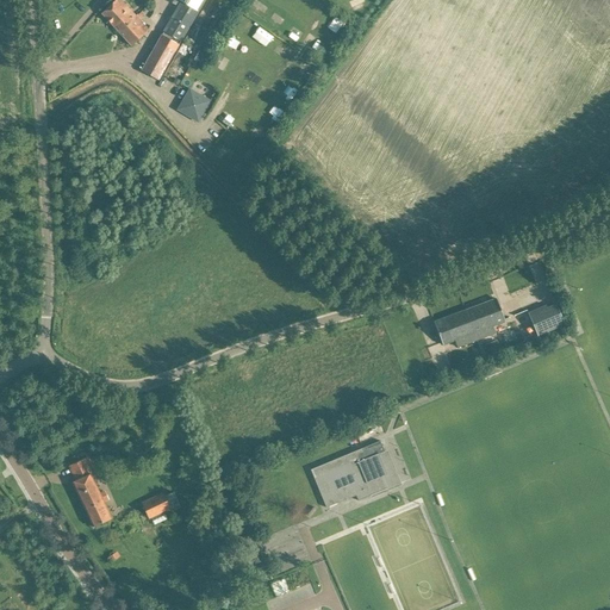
[(136,16),(134,13),(131,11),(124,2),(120,6),(116,0),(110,5),(101,13),(117,30),(131,45),(141,38),(149,30),(139,20),(141,19),(142,19),(145,17),(141,12),(138,14),(138,13),(136,16)]
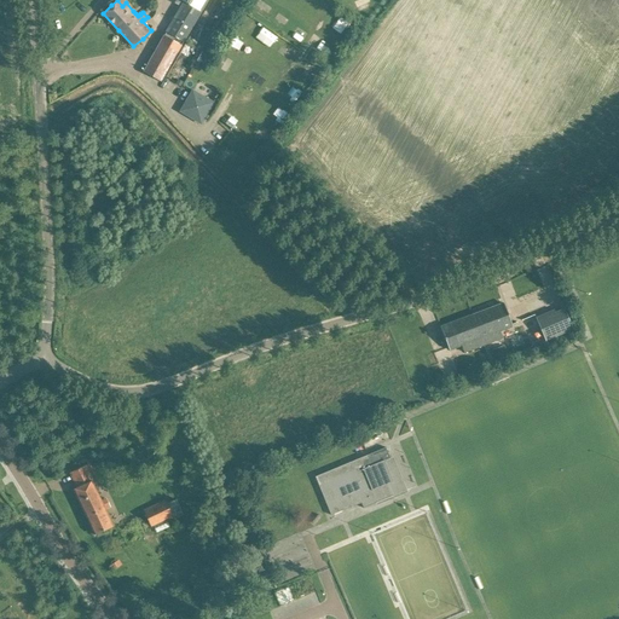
[(161,81),(186,36),(208,0),(179,0),(183,3),(143,71),(161,81)]
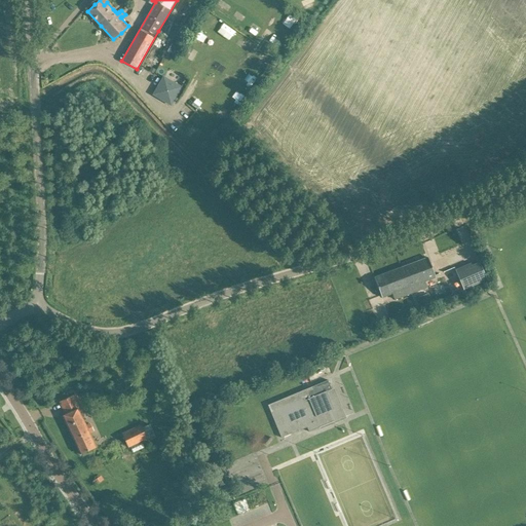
[(223,32),(231,38),(235,33),(228,26),(223,32)]
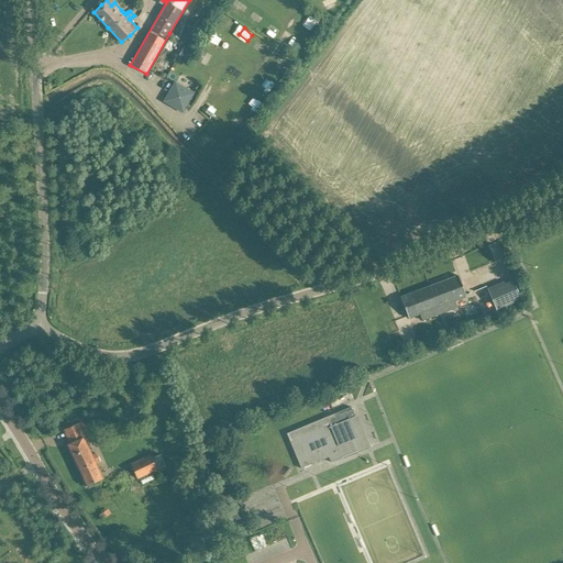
[(177,87),(169,100),(181,108),(189,95),(177,87)]
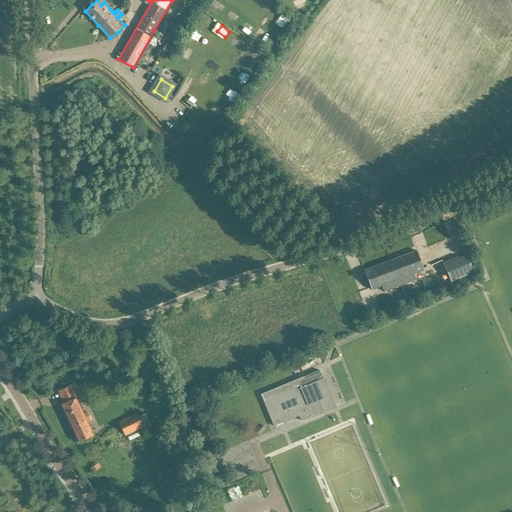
[(193,106),(197,98),(189,94),(185,102),(193,106)]
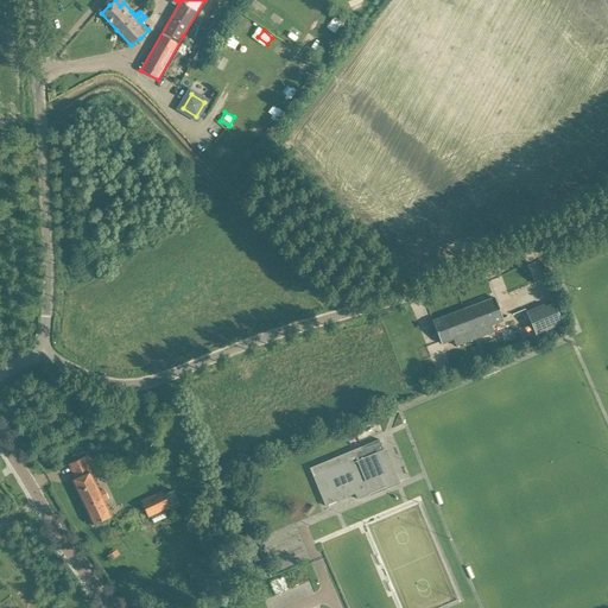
[(463,309),(475,339),(494,331),(492,324),(504,320),(495,298),(463,309)]
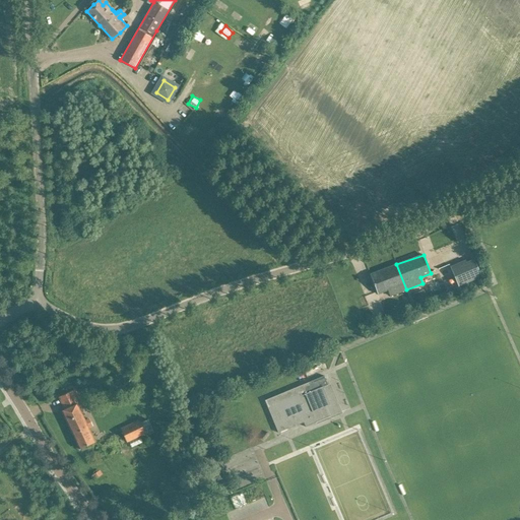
[(481,276),(473,257),(471,258),(472,260),(466,262),(465,260),(450,267),(458,286),(481,276)]
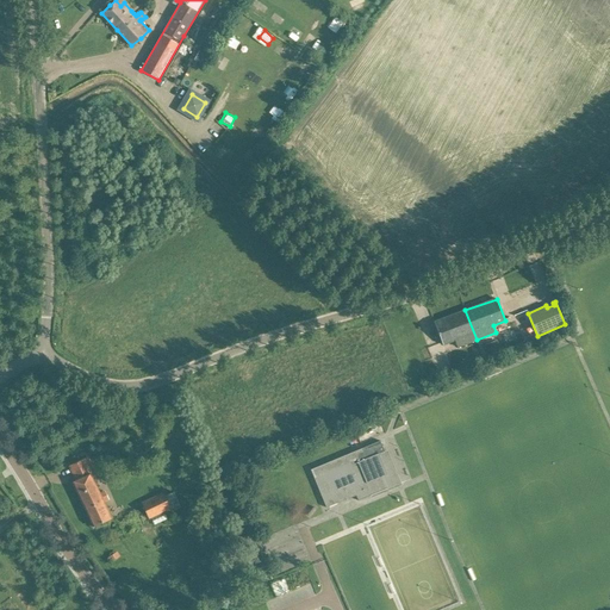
[(458,347),(477,340),(465,310),(434,322),(443,344),(455,340),(458,347)]
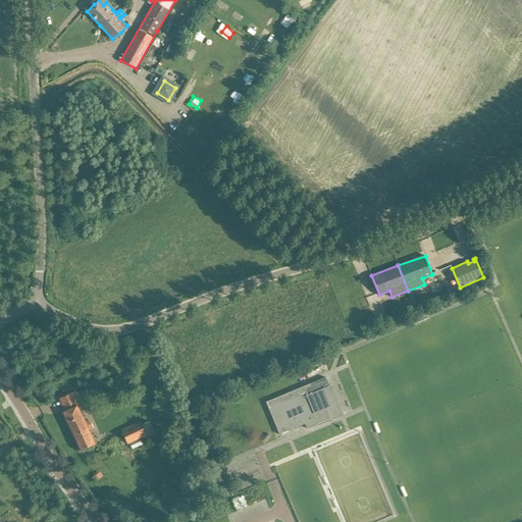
[(426,296),(416,300),(418,305),(428,302),(426,296)]
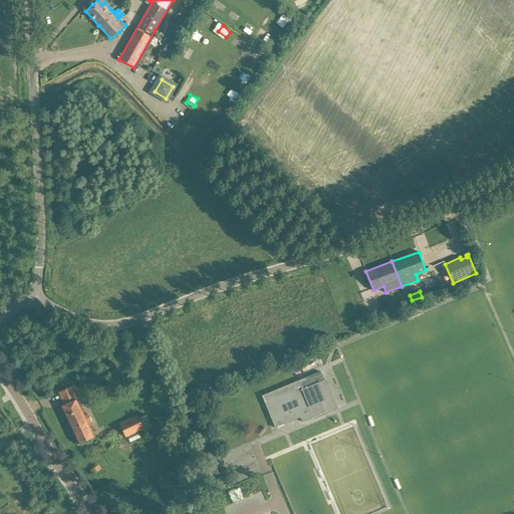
[(343,311),(348,325),(362,320),(357,306),(343,311)]
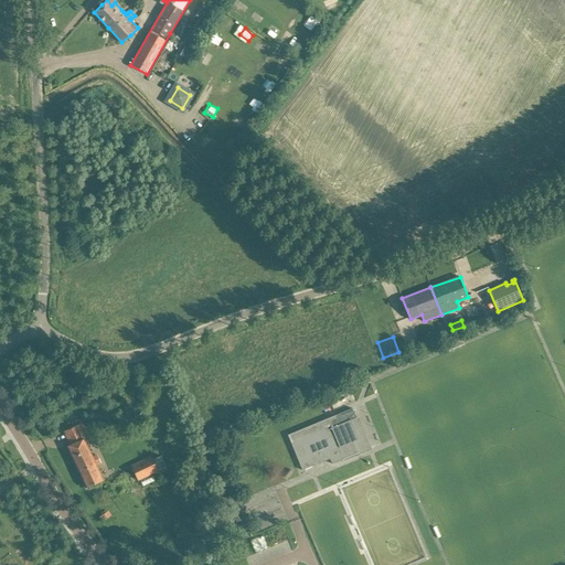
[(336,415),(308,426),(322,461),(330,459),(331,464),(360,452),(354,441),(359,439),(351,420),(356,418),(355,417),(352,408),(336,415)]
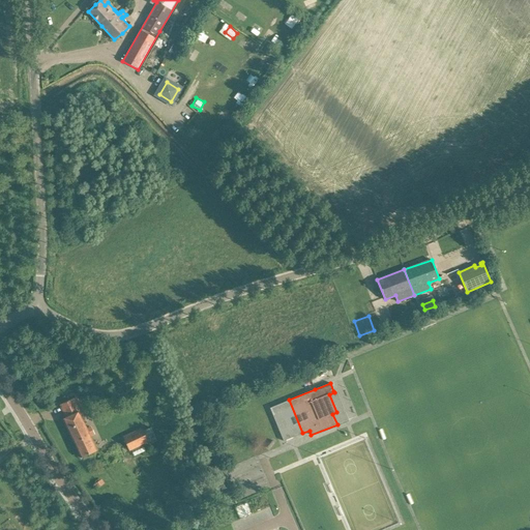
[(72,400),(61,405),(66,417),(63,419),(81,458),(90,453),(97,450),(90,437),(87,428),(78,409),(76,406),(80,404),(78,398),(72,400)]
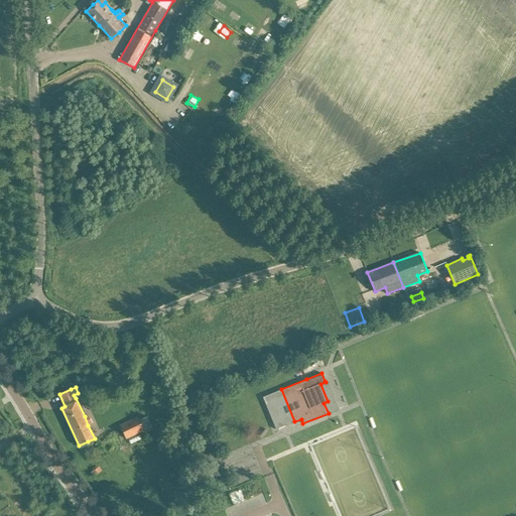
[(294,421),(281,389),(263,397),(276,429),(294,421)]
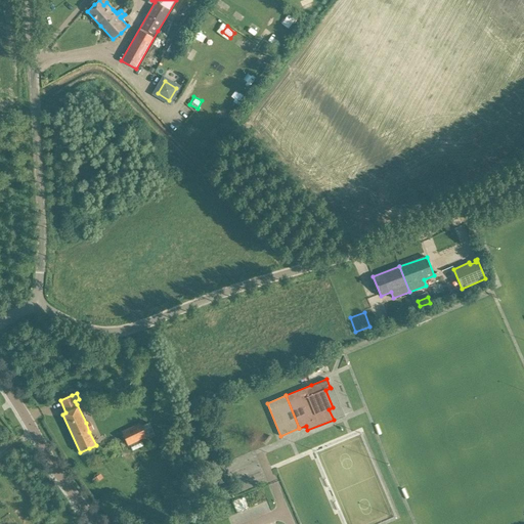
[(128,446),(146,437),(140,423),(121,432),(128,446)]
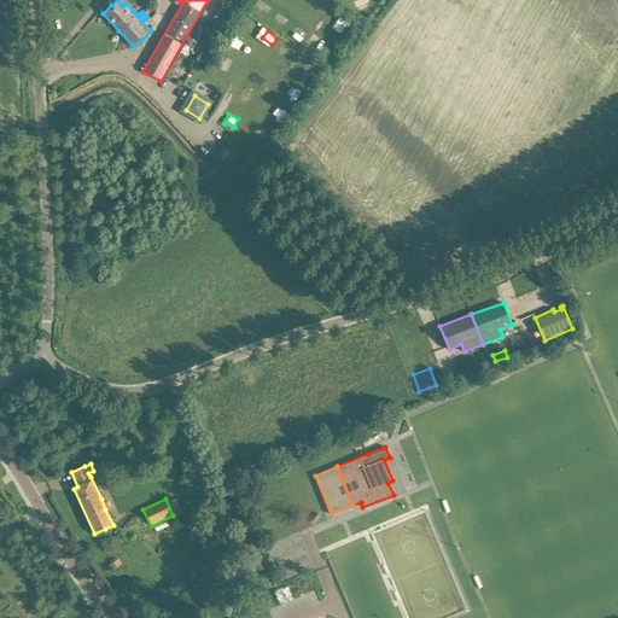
[(213,566),(222,560),(217,553),(209,559),(213,566)]
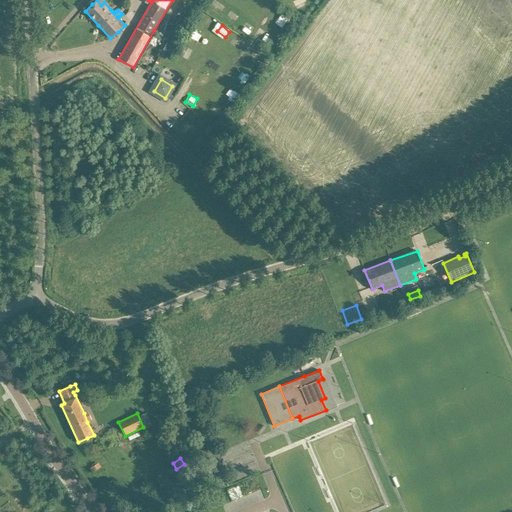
[(100,467),(98,463),(89,469),(91,473),(100,467)]
